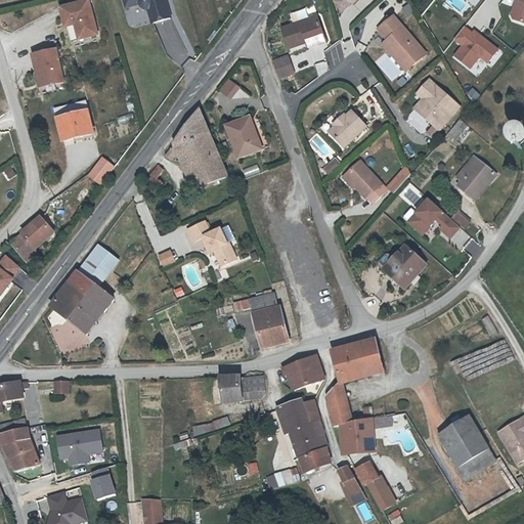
[(60,7),(62,18),(73,16),(75,24),(79,39),(96,33),(88,0),(60,7)]
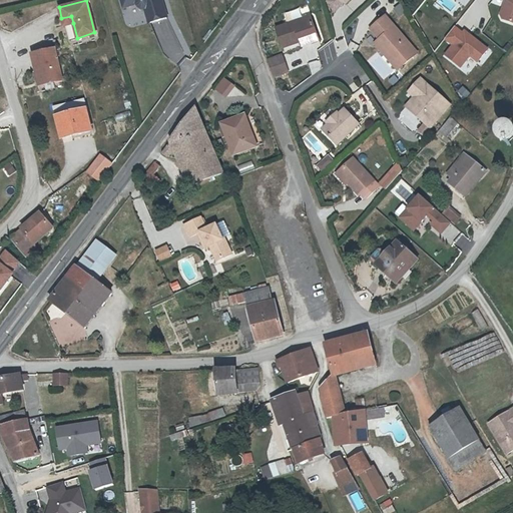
[(119,0),(122,7),(133,4),(143,7),(147,21),(166,15),(161,0),(119,0)]
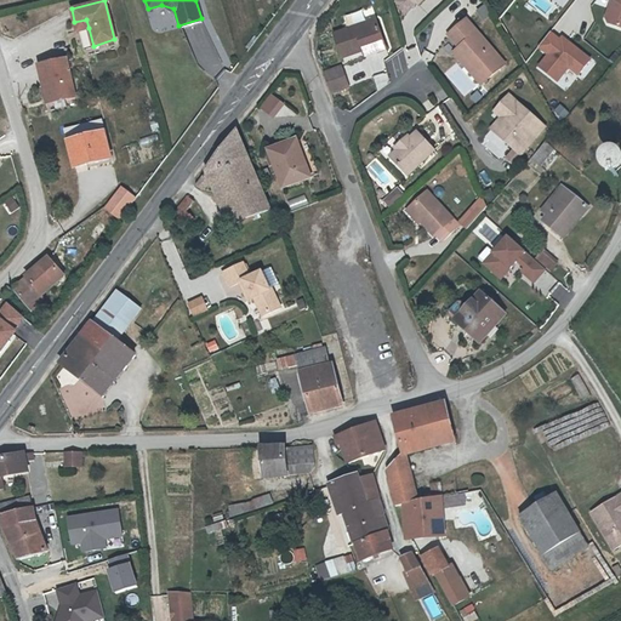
[(399,0),(399,1),(406,11),(417,0),(399,0)]
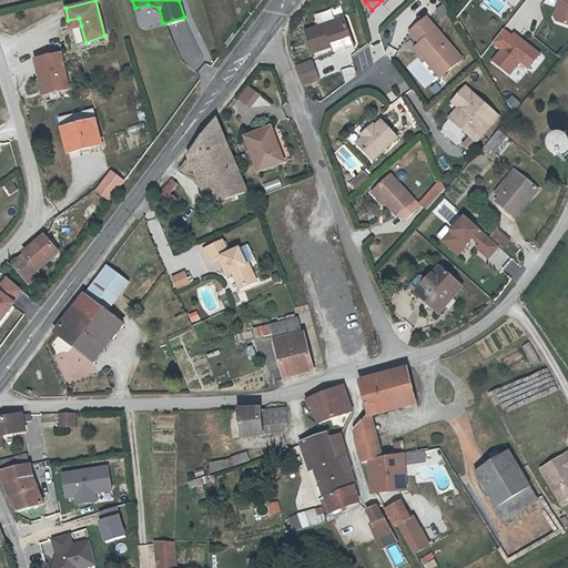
[(444,20),(452,14),(444,4),(436,10),(444,20)]
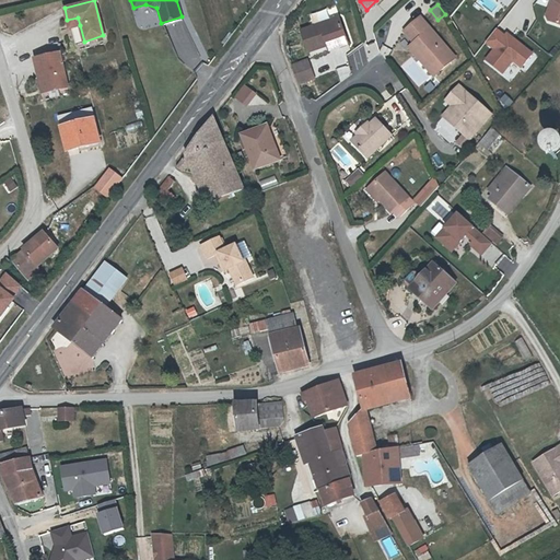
[(311,49),(328,42),(338,37),(340,44),(349,41),(339,13),(303,26),(311,49)]
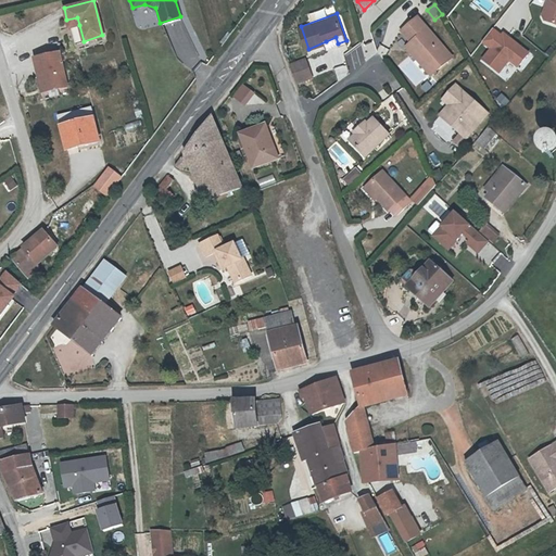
[(425,58),(419,62),(430,75),(452,58),(418,16),(402,30),(412,42),(425,58)]
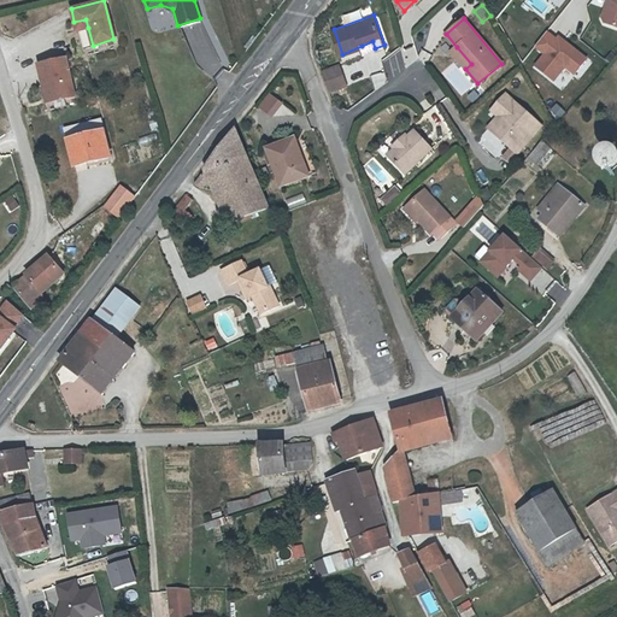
[(86,19),(74,22),(76,30),(88,28),(86,19)]
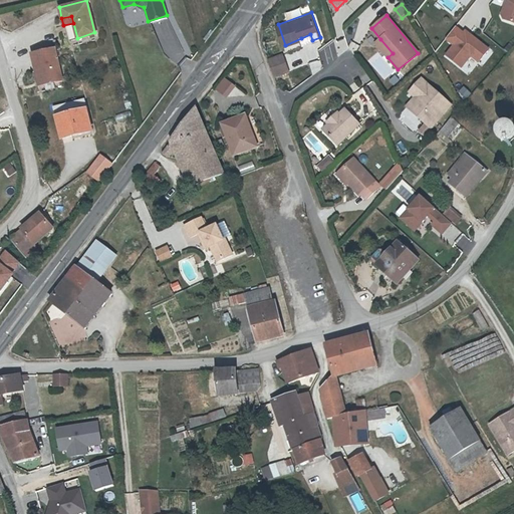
[(482,65),(493,51),(460,24),(447,40),(454,46),(446,56),(466,72),(475,60),(482,65)]
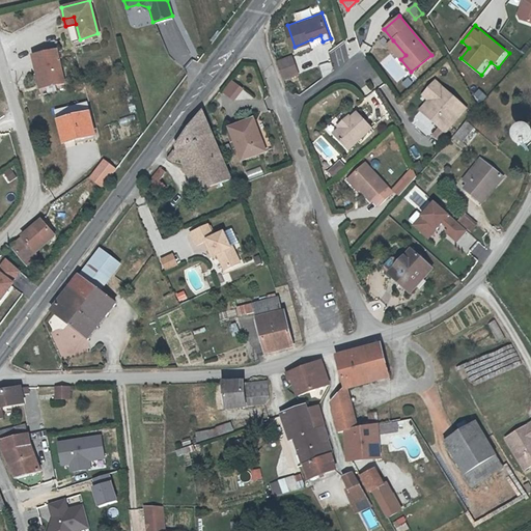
[(313,45),(323,42),(320,35),(311,39),(313,45)]
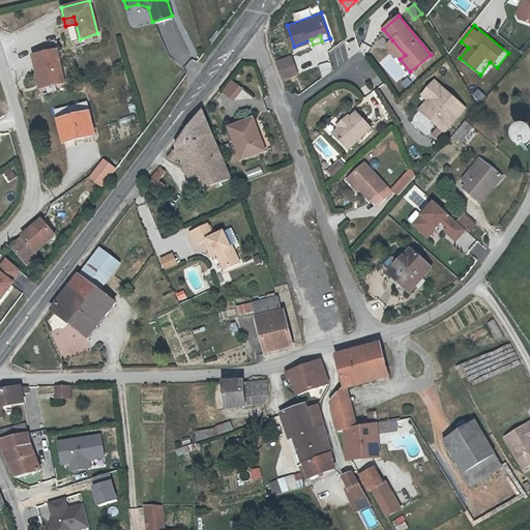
[(387,43),(400,59),(405,55),(392,40),(387,43)]
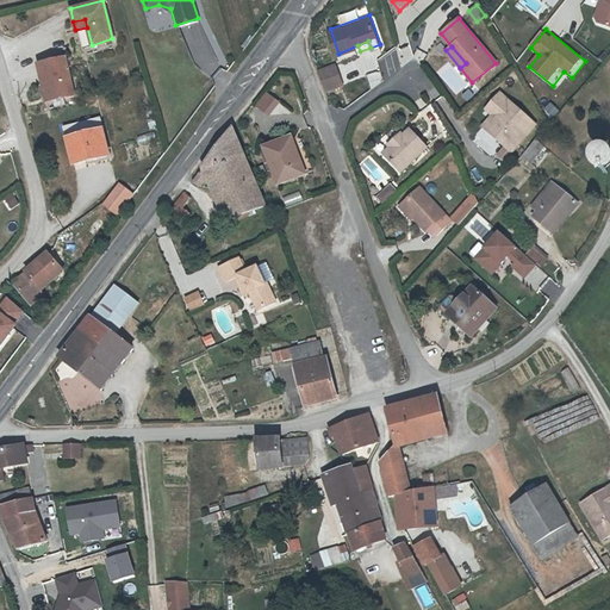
[(385,76),(397,73),(391,54),(379,57),(385,76)]
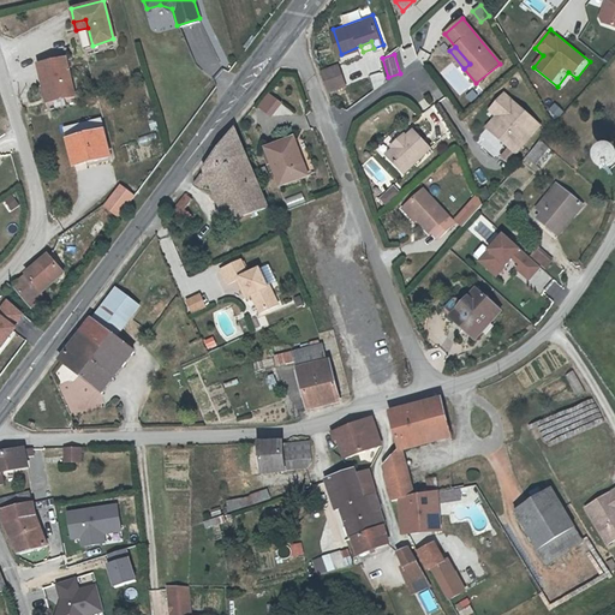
[(61,70),(59,59),(31,65),(34,77),(61,70)]
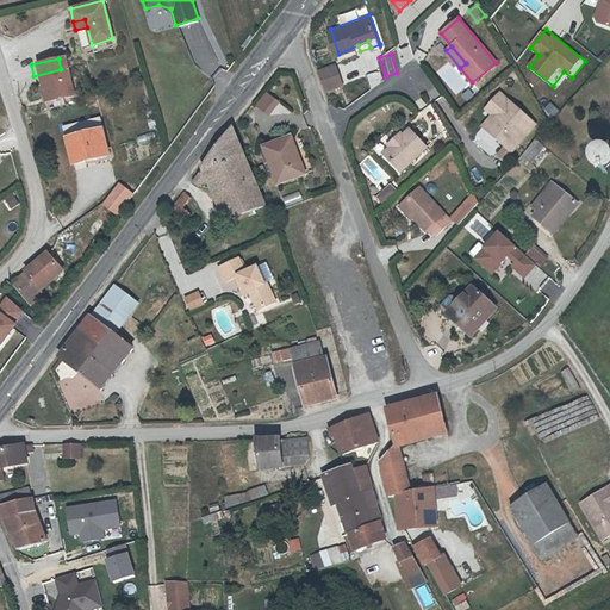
[(337,63),(319,70),(327,89),(344,82),(337,63)]
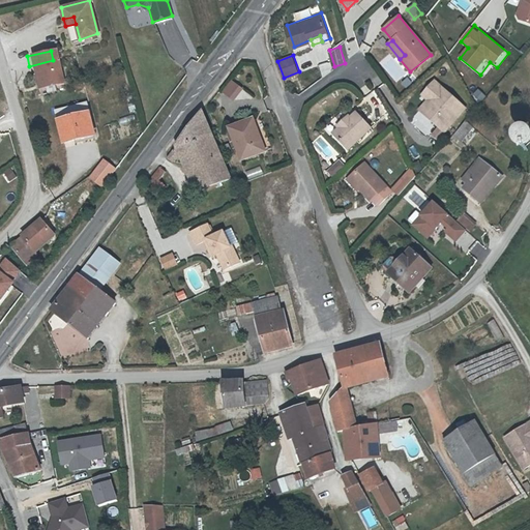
[(29,66),(31,72),(35,71),(40,85),(58,80),(53,60),(29,66)]
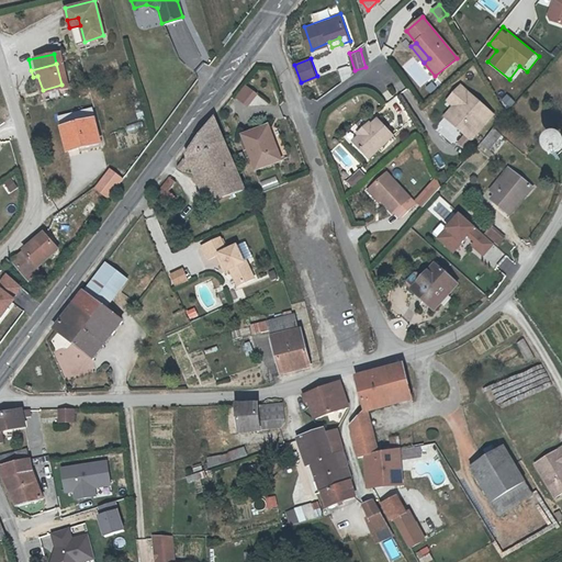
[(341,80),(352,77),(350,67),(339,69),(341,80)]
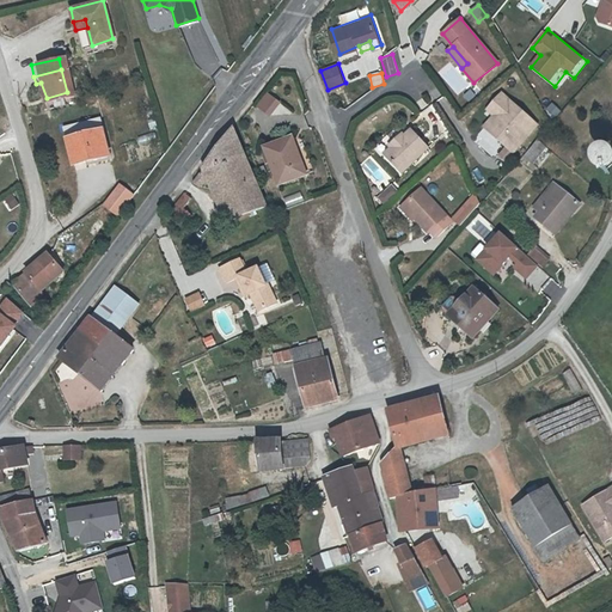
[(41,83),(36,84),(40,99),(47,98),(41,83)]
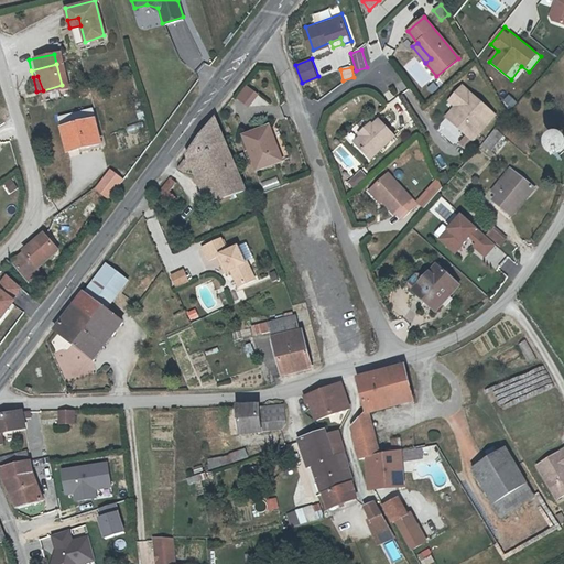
[(248,86),(239,99),(252,109),(261,96),(248,86)]
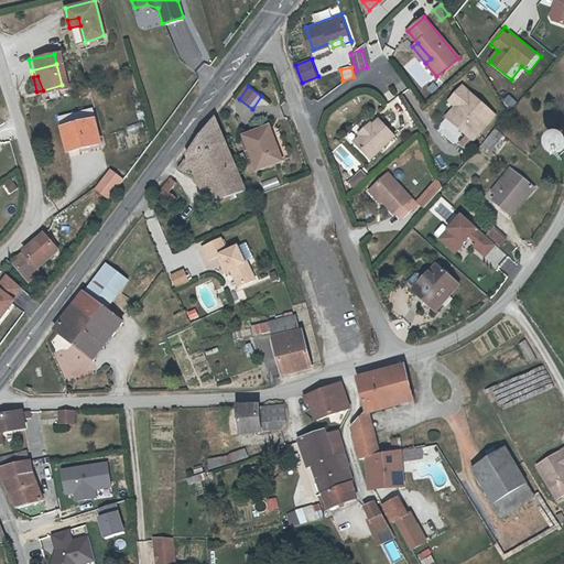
[(458,142),(464,149),(470,141),(485,126),(478,119),(487,109),(463,86),(448,100),(455,106),(459,110),(449,121),(465,136),(458,142)]
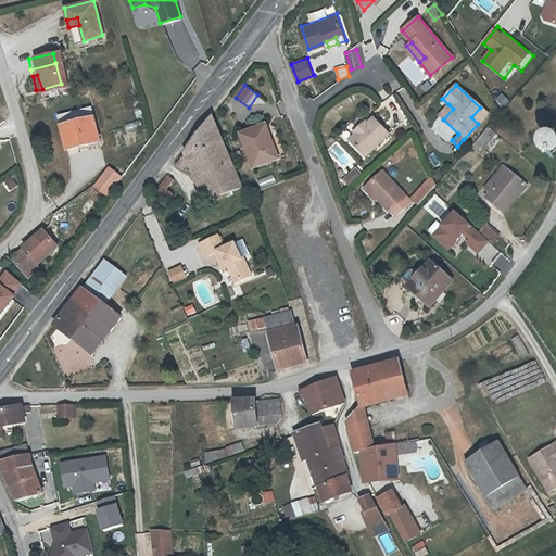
[(404,110),(414,102),(403,89),(393,97),(404,110)]
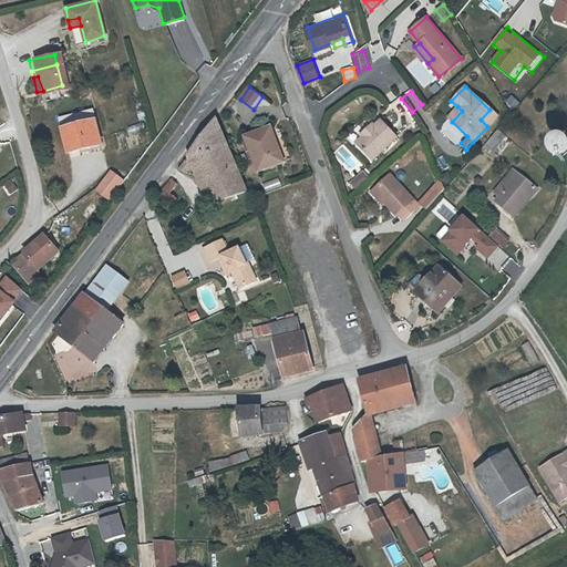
[(514,95),(507,102),(515,111),(522,104),(514,95)]
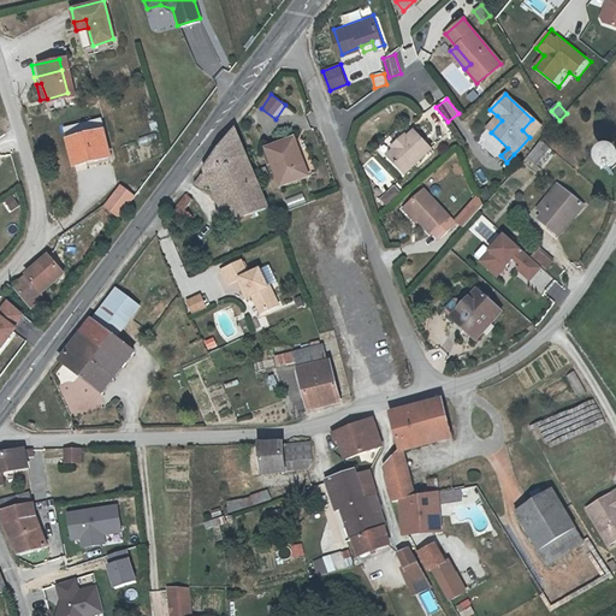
[(486,128),(491,132),(502,120),(497,116),(486,128)]
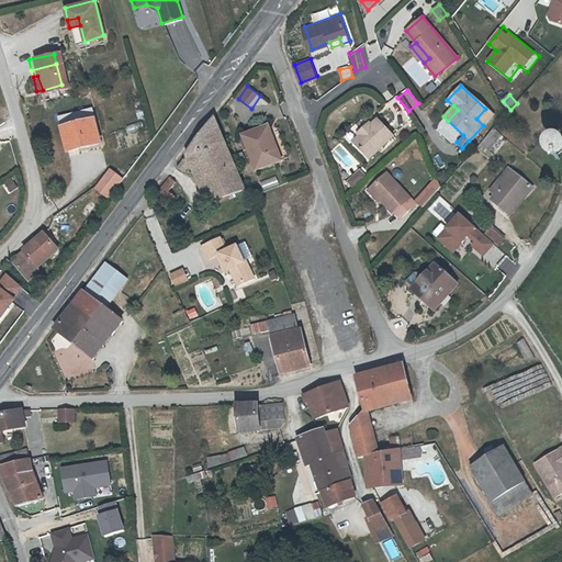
[(493,115),(485,109),(476,119),(483,125),(493,115)]
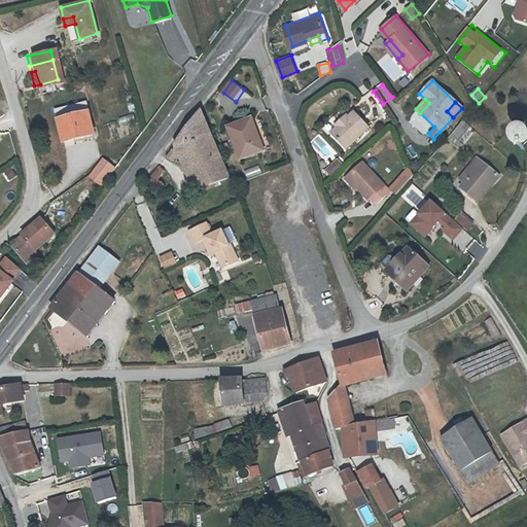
[(82,103),(54,111),(62,142),(93,134),(82,103)]
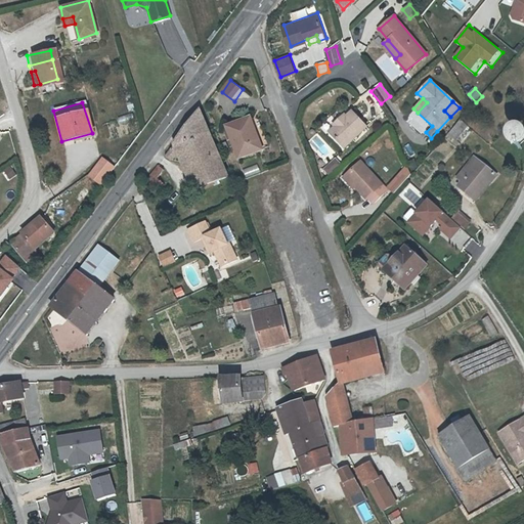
[(205,177),(190,183),(194,190),(198,189),(231,176),(229,171),(227,172),(219,153),(210,133),(201,110),(181,135),(197,171),(202,169),(205,177)]
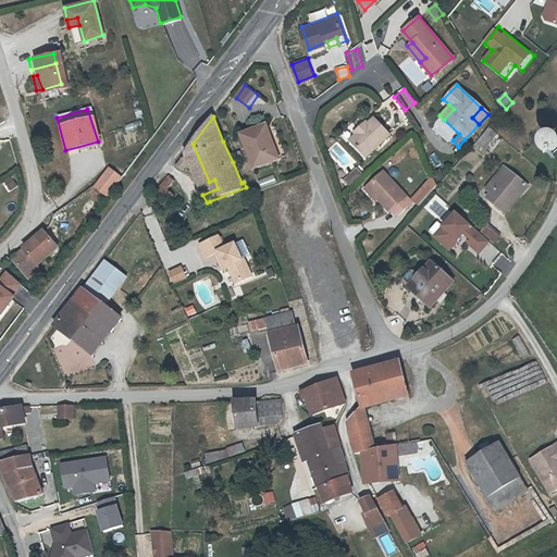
[(388,134),(374,118),(368,124),(366,122),(358,127),(361,131),(356,134),(350,139),(364,156),(388,134)]
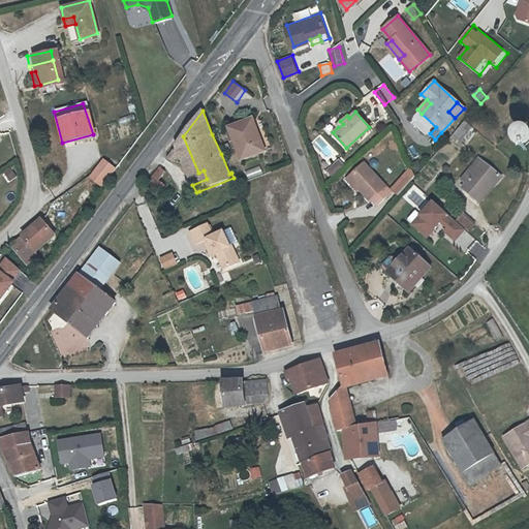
[(132,115),(122,118),(124,124),(135,120),(132,115)]
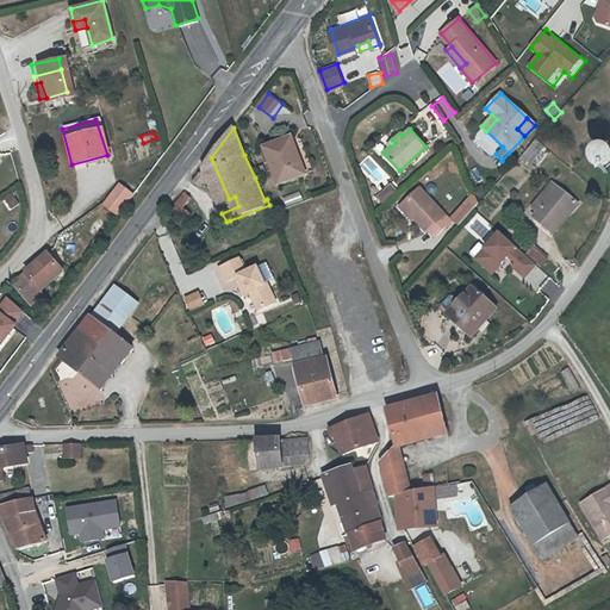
[(265,147),(269,160),(277,182),(304,172),(291,136),(263,145),(265,147)]
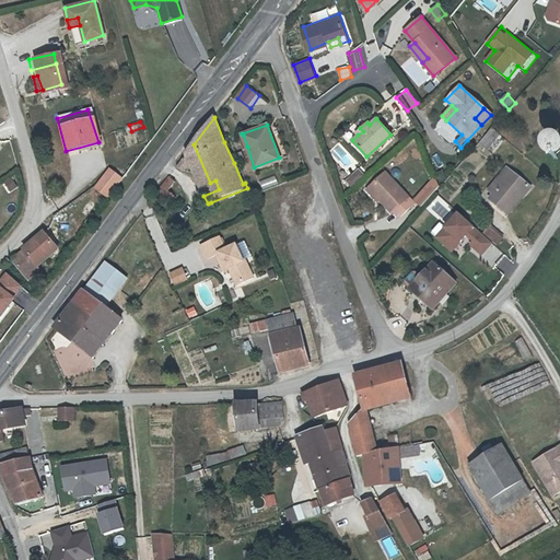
[(493,128),(477,148),(488,158),(504,138),(493,128)]
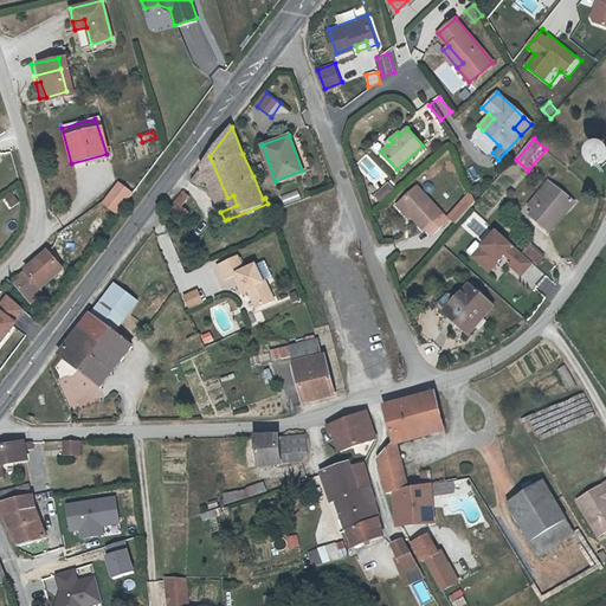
[(592,150),(590,160),(597,166),(605,162),(605,149),(601,147),(592,150)]
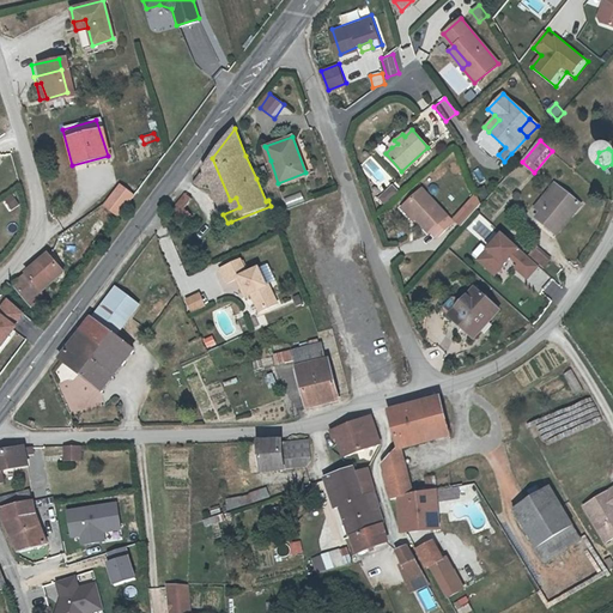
[(371,157),(360,167),(383,189),(394,178),(371,157)]
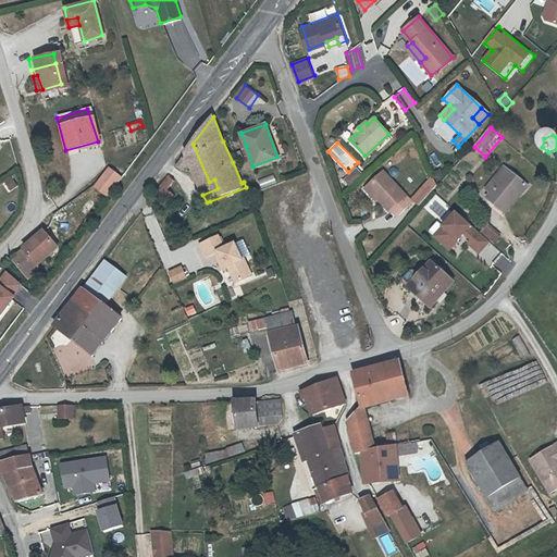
[(189,161),(202,195),(218,188),(214,180),(209,182),(193,144),(176,165),(182,170),(189,161)]
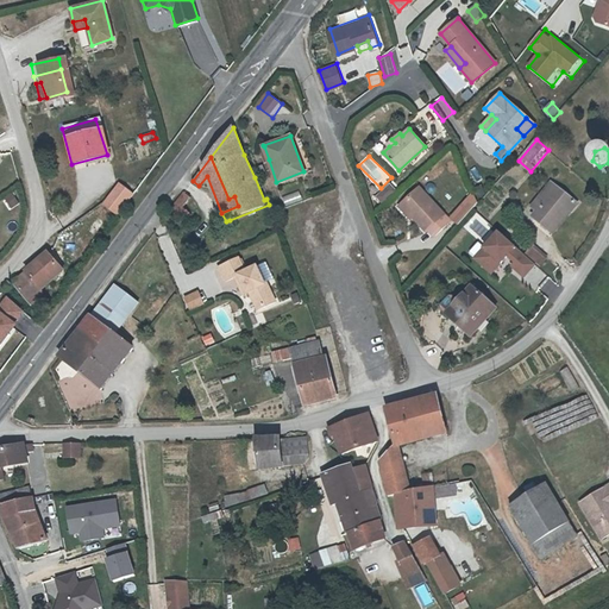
[(550,226),(569,205),(573,209),(581,202),(557,180),(537,201),(544,208),(539,214),(550,226)]
